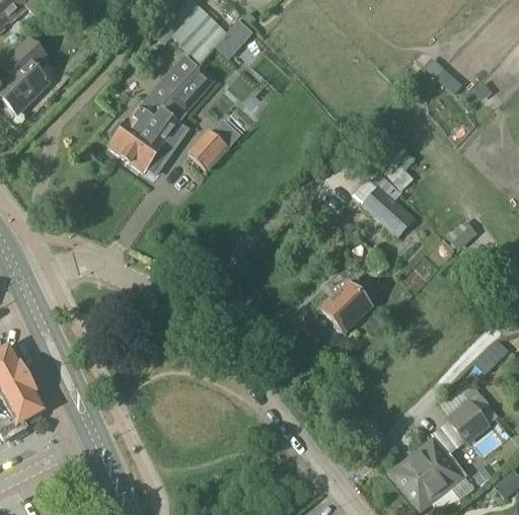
[(0,0),(0,27),(8,20),(10,22),(27,7),(40,22),(55,9),(47,0),(43,0),(39,4),(34,0),(0,0)]
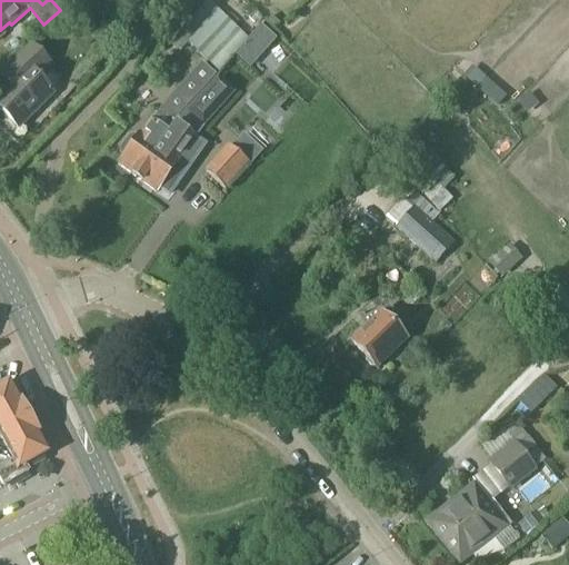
[(205,0),(178,30),(207,57),(219,45),(230,55),(249,36),(211,0),(205,0)]
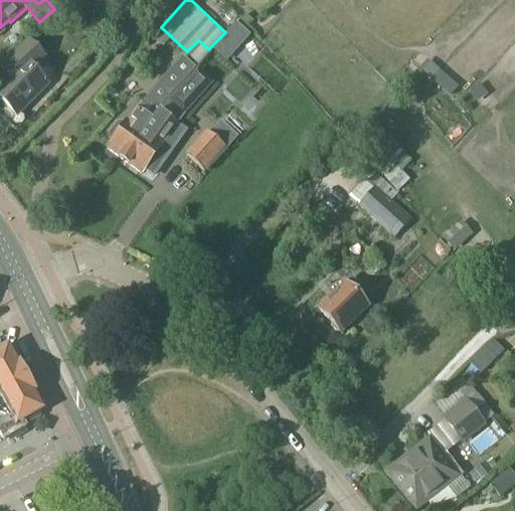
[(16,67),(0,82),(0,96),(16,112),(47,80),(34,68),(46,56),(27,37),(7,58),(16,67)]
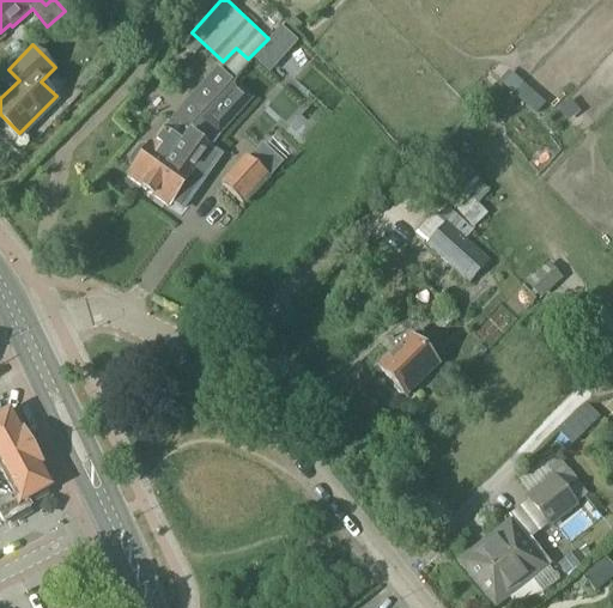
[(219,93),(234,79),(218,66),(183,103),(198,116),(219,93)]
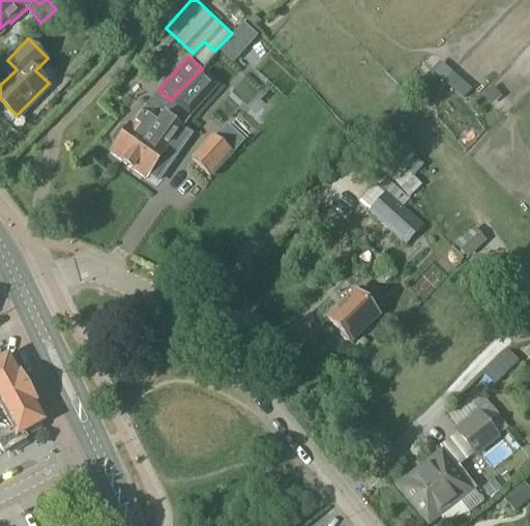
[(138,141),(123,159),(145,176),(148,172),(156,178),(179,147),(177,146),(187,133),(181,127),(182,125),(180,123),(187,113),(190,114),(218,83),(204,69),(168,109),(167,108),(155,122),(156,123),(148,135),(147,134),(141,143),(138,141)]
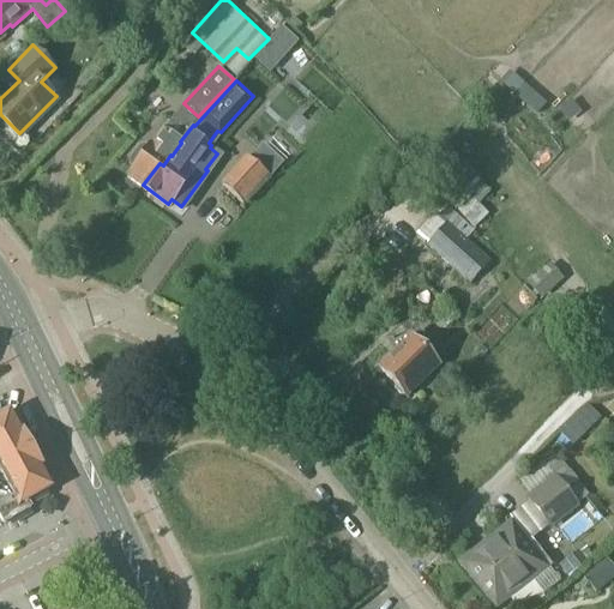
[(151,142),(145,149),(136,149),(125,162),(128,172),(127,174),(143,185),(160,163),(163,166),(170,155),(172,156),(181,143),(180,142),(193,125),(191,124),(175,112),(163,127),(152,142),(151,142)]
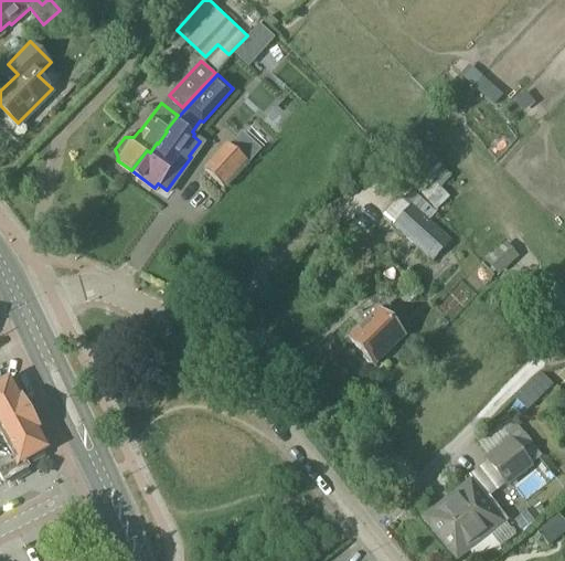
[(246,157),(260,140),(244,126),(230,141),(227,140),(204,167),(225,186),(248,159),(246,157)]
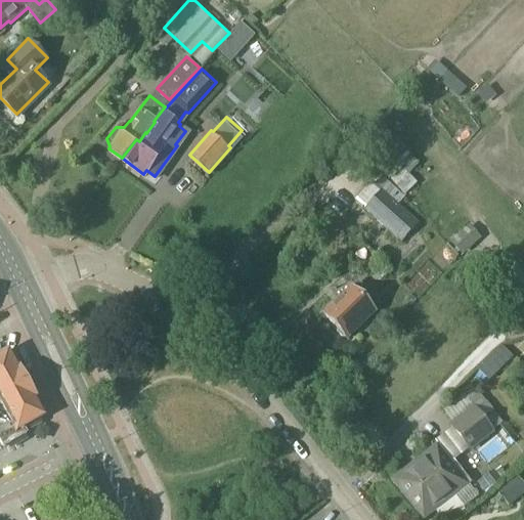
[(385,170),(404,191),(417,180),(398,159),(385,170)]
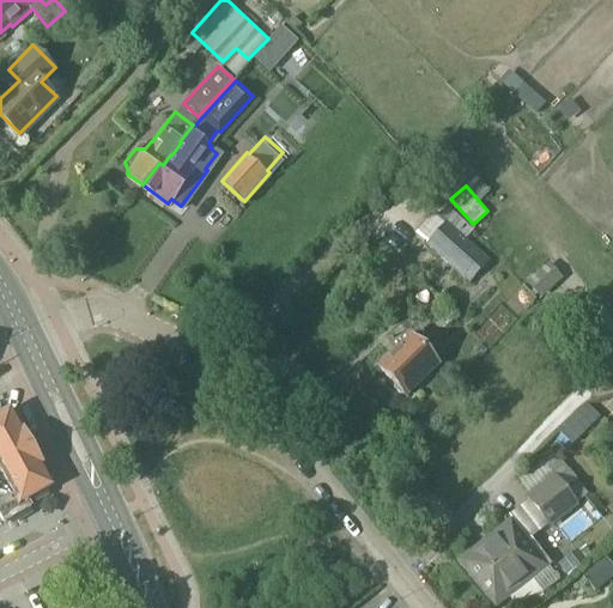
[(445,219),(425,242),(468,281),(489,259),(445,219)]
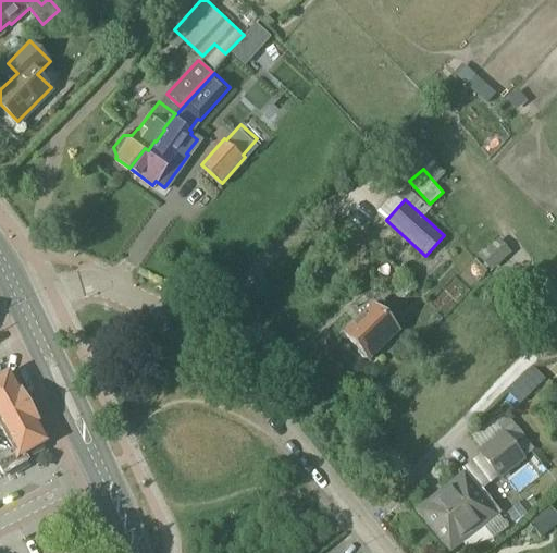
[(511,250),(498,237),(489,247),(480,255),(492,268),(511,250)]
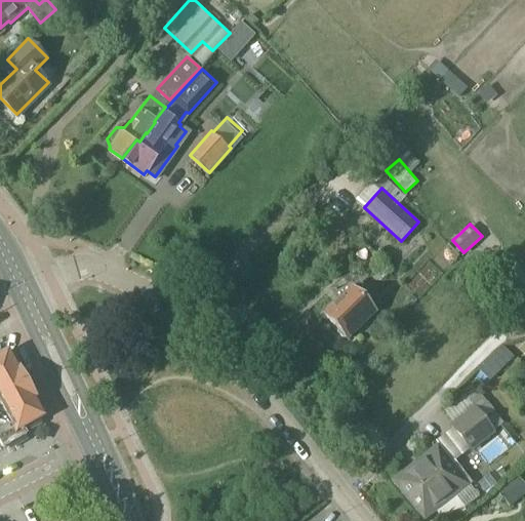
[(351,285),(324,311),(337,324),(337,329),(341,334),(346,334),(347,335),(374,309),(361,295),(368,288),(359,279),(352,286),(351,285)]
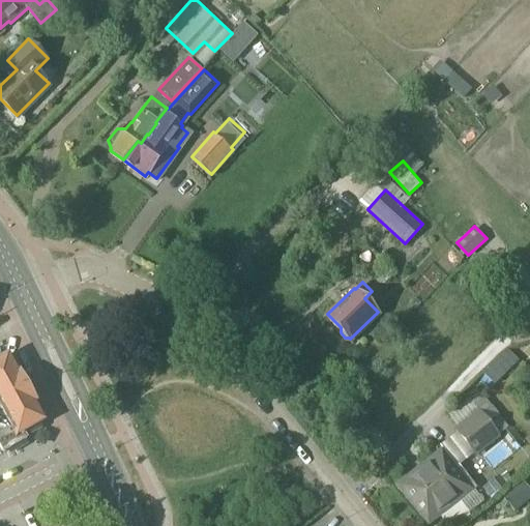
[(0,399),(27,384),(11,357),(12,356),(11,355),(5,354),(4,354),(4,355),(0,356),(0,399)]
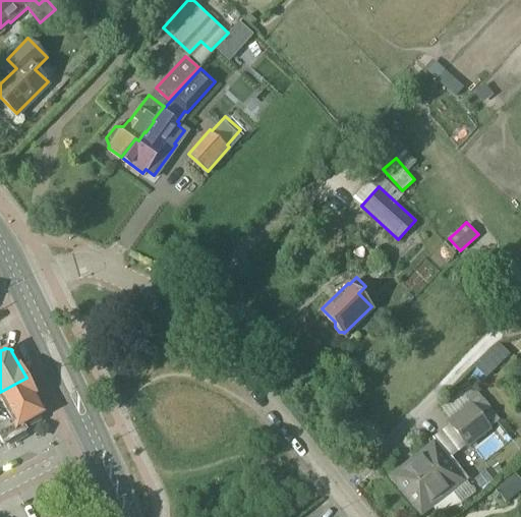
[(42,406),(26,378),(0,392),(0,437),(2,441),(3,442),(27,428),(24,422),(40,413),(45,411),(43,406),(42,406)]
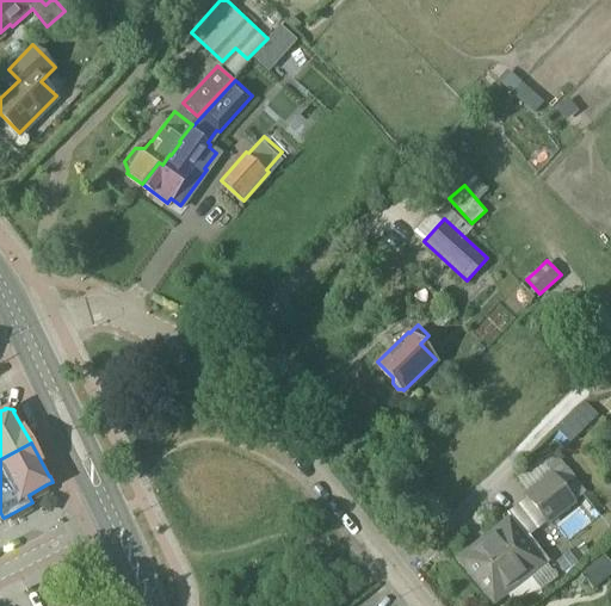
[(574,498),(554,472),(551,469),(523,493),(548,523),(575,500),(574,498)]
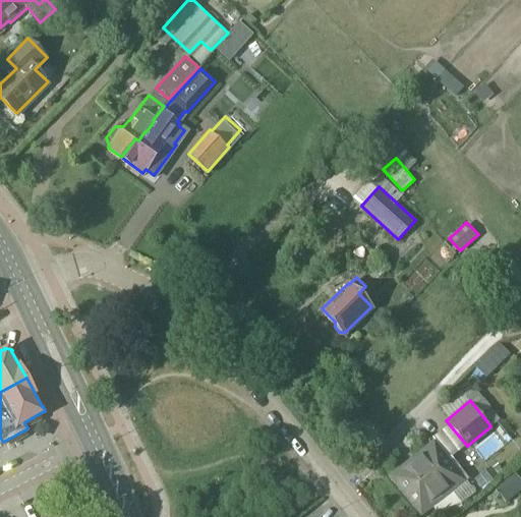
[(459,499),(448,483),(459,474),(433,443),(393,474),(420,509),(432,500),(443,512),(459,499)]
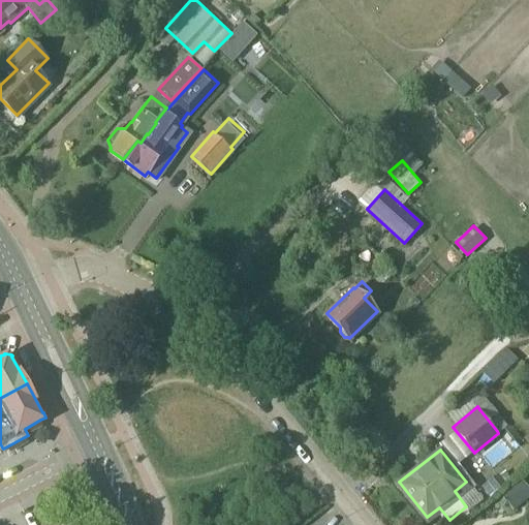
[(481,485),(492,497),(508,485),(498,472),(481,485)]
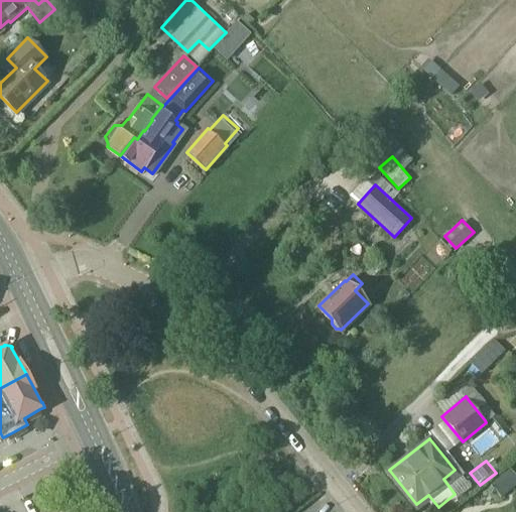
[(515,467),(511,461),(492,476),(502,489),(515,477),(515,467)]
